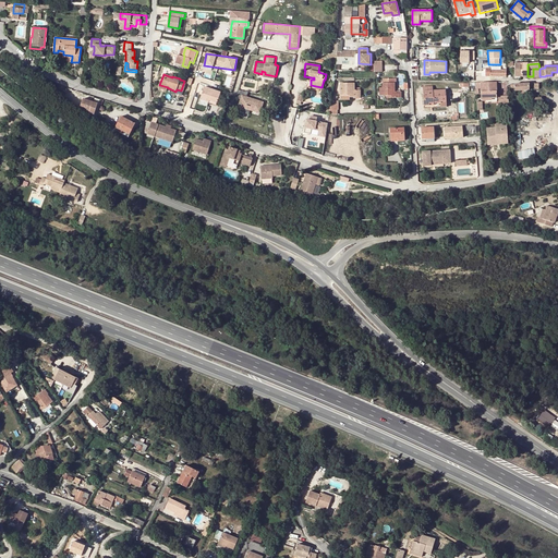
[(497,94),(507,94),(507,83),(497,82),(497,94)]
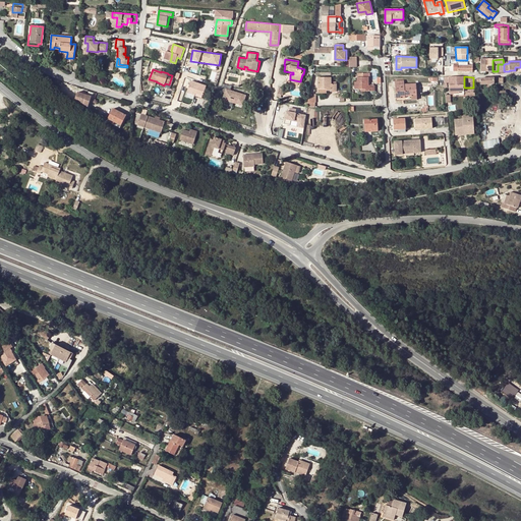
[(331,77),(317,78),(317,90),(326,90),(326,92),(337,92),(336,83),(331,83),(331,77)]
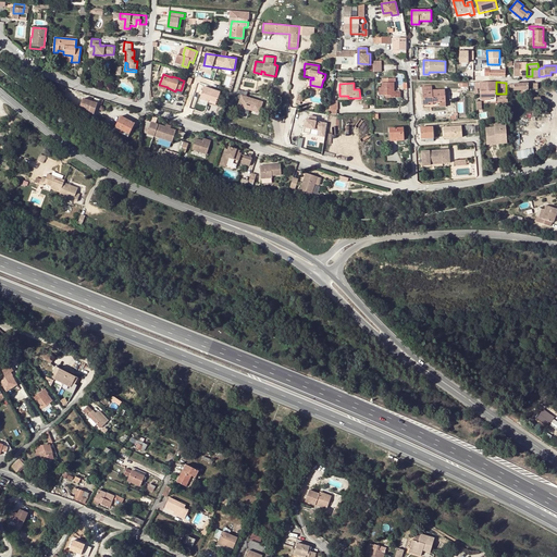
[(394,91),(394,83),(388,83),(382,83),(382,88),(381,88),(381,96),(386,96),(388,96),(388,98),(400,98),(400,91),(394,91)]
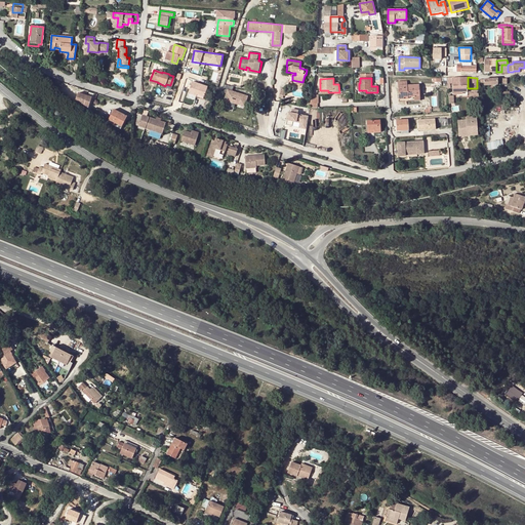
[(452,83),(453,94),(457,94),(457,95),(468,95),(468,92),(467,78),(452,78),(447,78),(447,83),(452,83)]
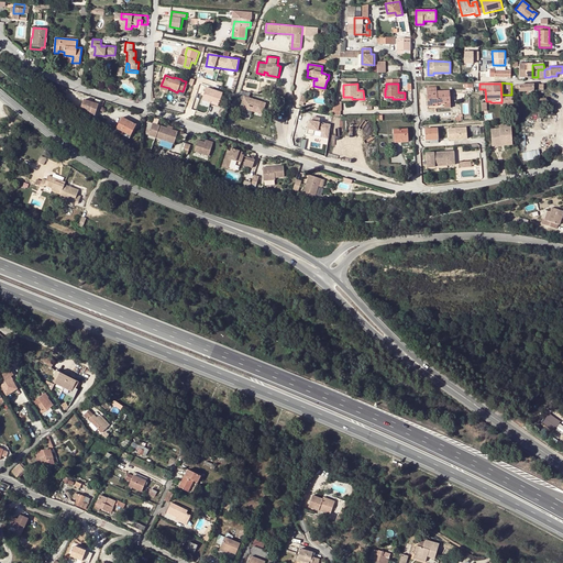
[(523,94),(523,95),(532,94),(532,91),(533,91),(533,89),(533,85),(515,85),(516,92),(522,91),(522,94),(523,94)]
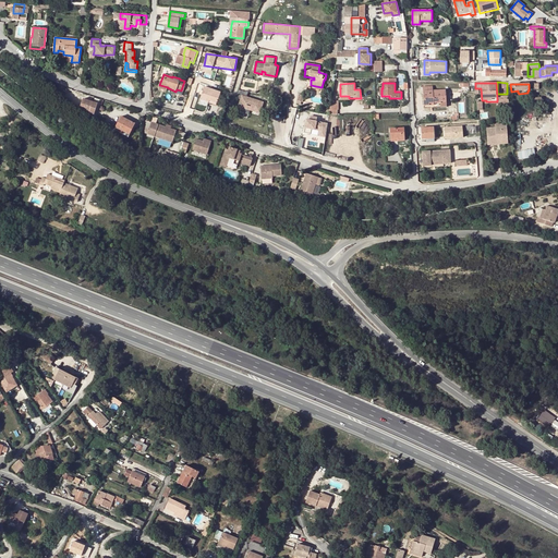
[(209,100),(217,104),(220,93),(204,87),(203,92),(202,95),(199,99),(208,102),(209,100)]
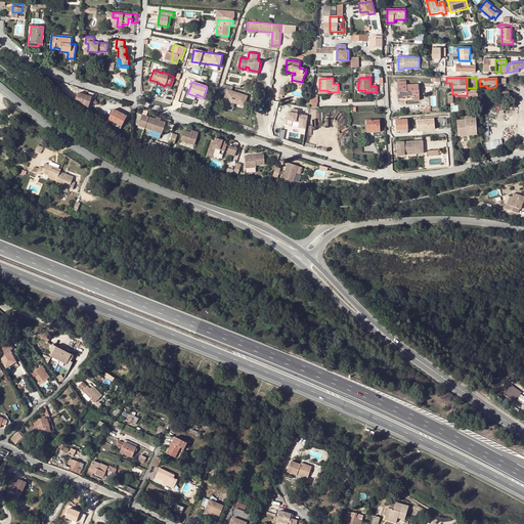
[(397,82),(398,101),(419,100),(419,85),(406,85),(406,82),(397,82)]
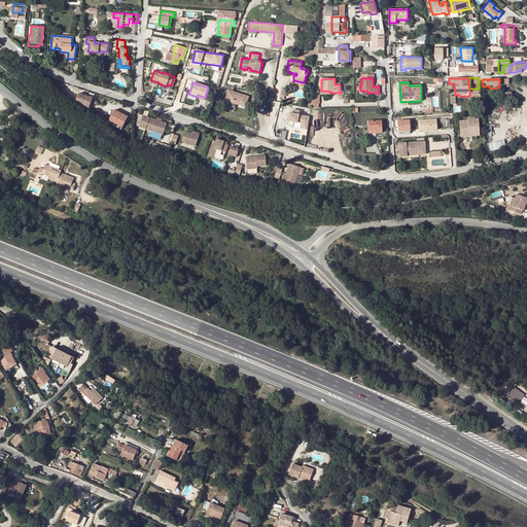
[(237,103),(246,106),(249,96),(234,91),(235,85),(225,84),(223,91),(229,93),(224,104),(232,106),(234,97),(238,98),(237,103)]
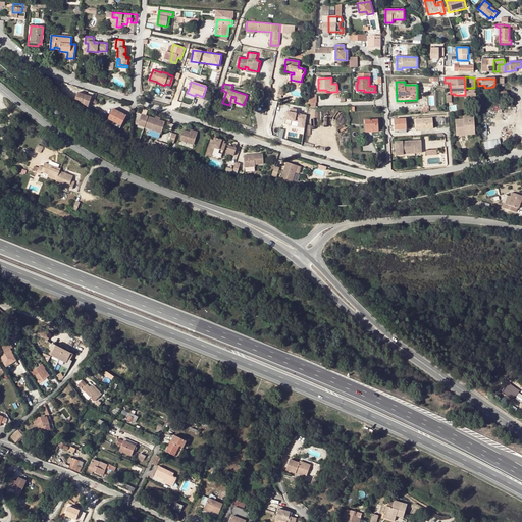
[(92,97),(77,93),(75,99),(81,101),(80,103),(84,104),(84,106),(89,107),(92,97)]
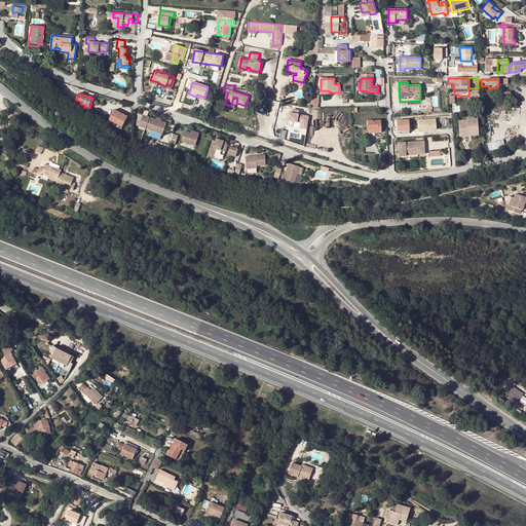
[(310,107),(309,109),(317,109),(317,104),(318,104),(318,99),(311,99),(310,107)]
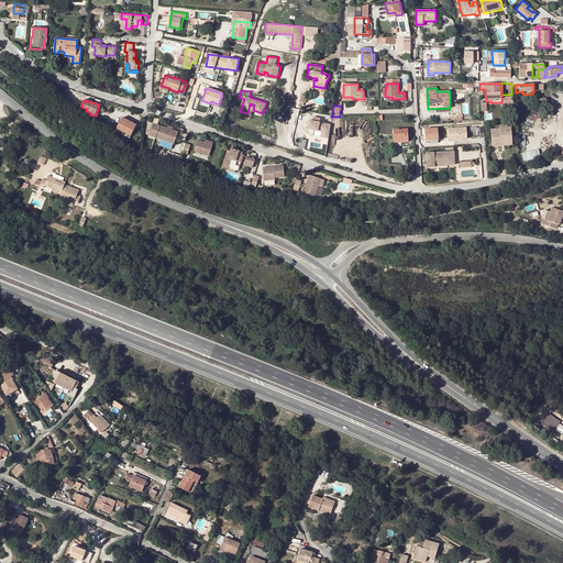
[(136,124),(122,118),(117,129),(122,132),(121,134),(129,139),(136,124)]
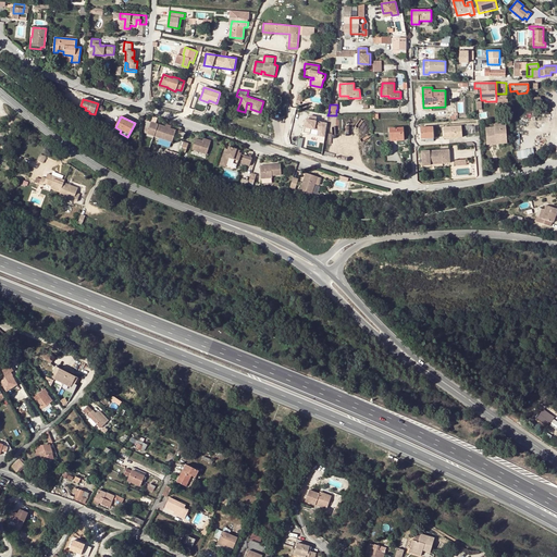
[(318,136),(324,137),(326,124),(316,122),(317,118),(309,116),(308,120),(306,120),(302,133),(309,134),(310,128),(319,131),(318,136)]
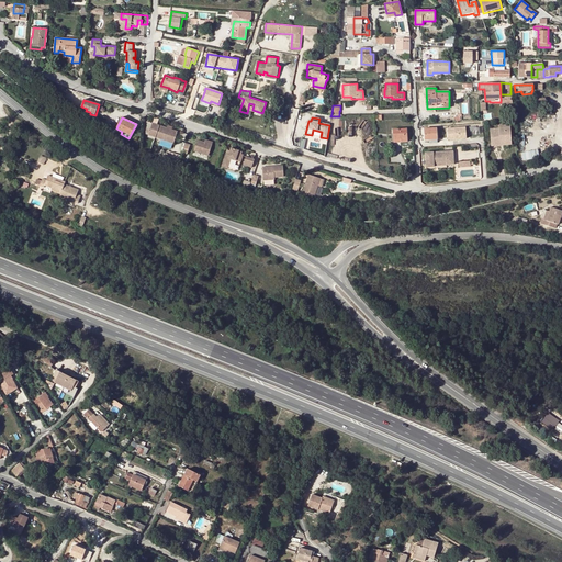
[(177,133),(152,124),(148,136),(173,144),(177,133)]
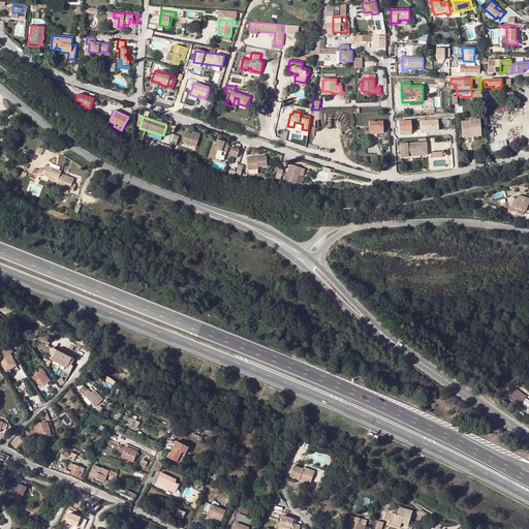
[(469,122),(461,122),(462,138),(481,136),(479,118),(469,119),(469,122)]
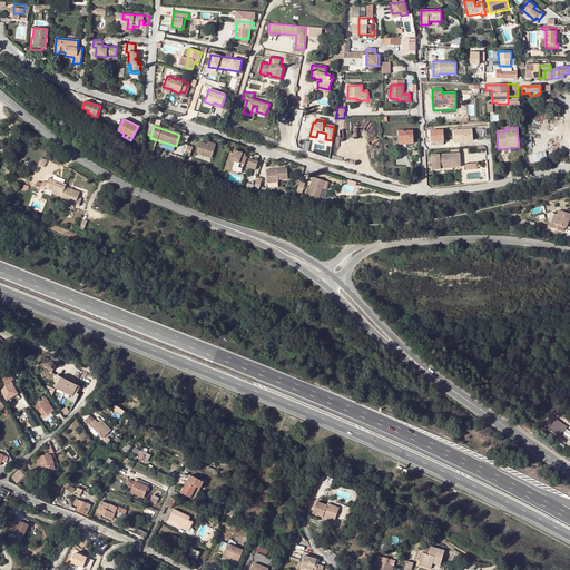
[(413,130),(399,131),(399,143),(405,143),(405,145),(411,145),(411,143),(413,141),(413,130)]
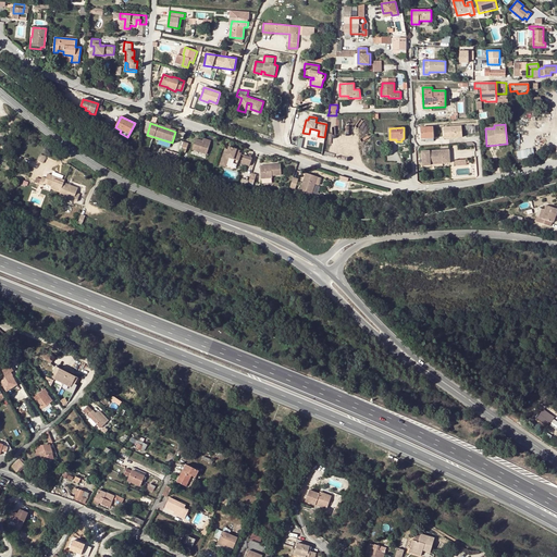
[(432,127),(421,127),(421,139),(425,138),(433,138),(432,127)]
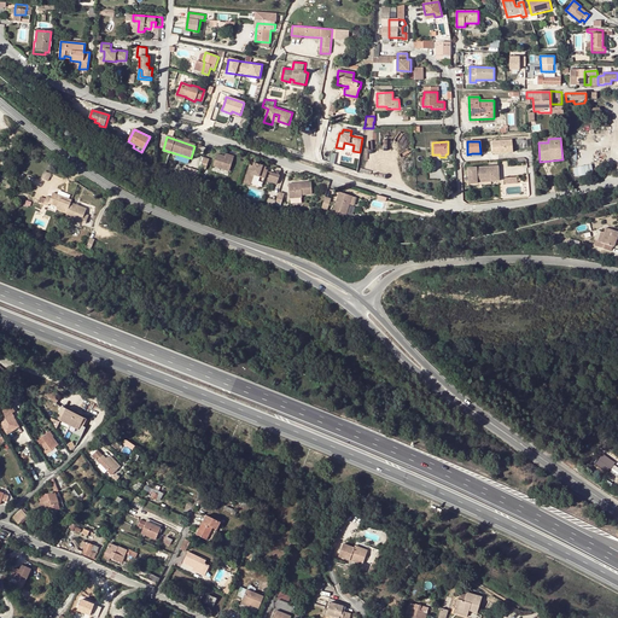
[(491,141),(493,151),(500,151),(500,153),(513,152),(512,141),(491,141)]
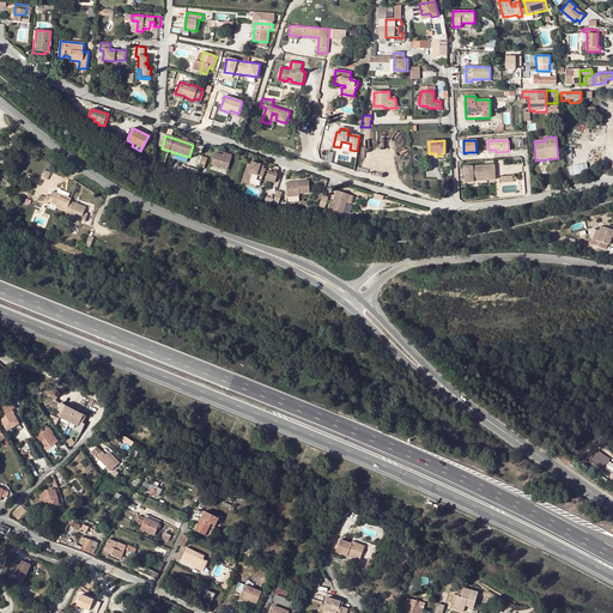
[(220,155),(213,152),(210,164),(226,170),(230,158),(220,155)]
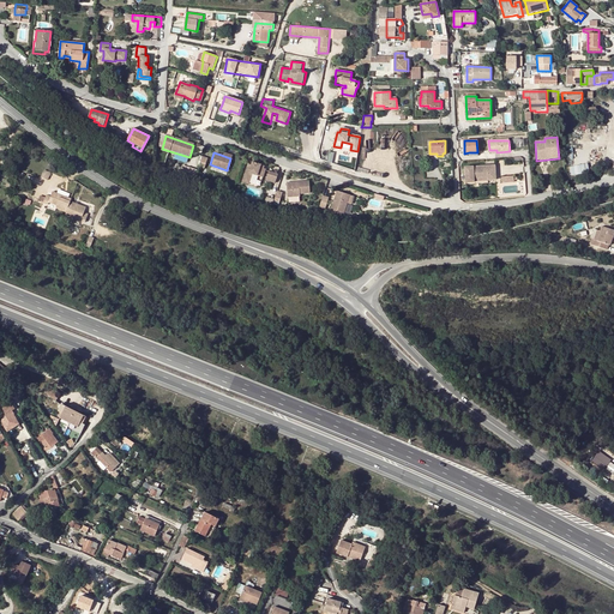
[(245,168),(240,181),(246,184),(250,174),(260,178),(263,168),(260,168),(258,164),(251,162),(248,169),(245,168)]
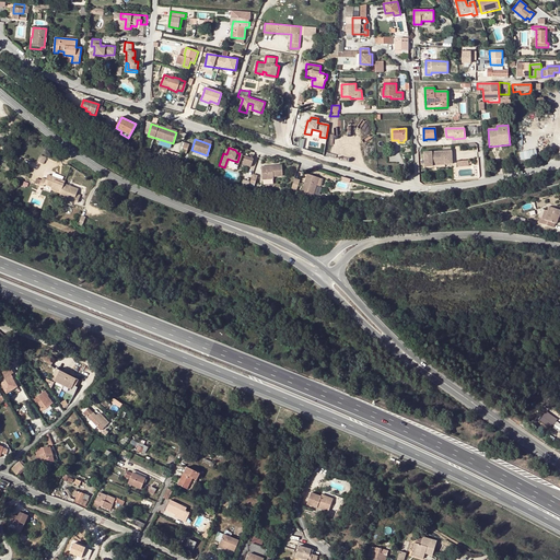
[(453,150),(426,152),(427,166),(434,165),(434,164),(434,161),(446,161),(446,163),(454,163),(453,150)]
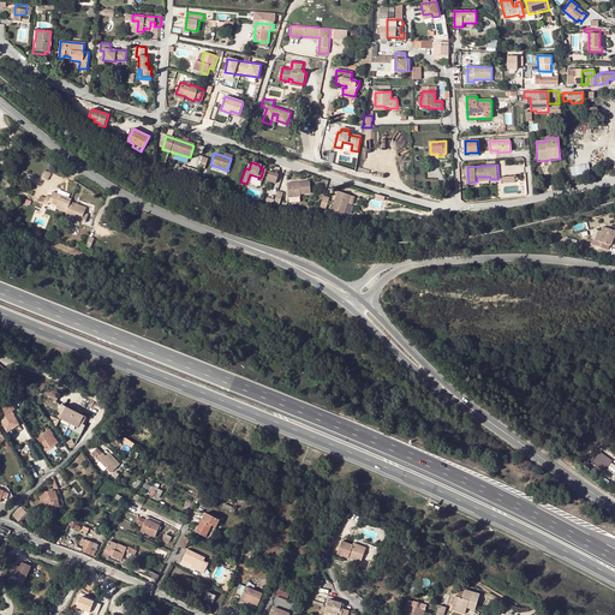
[(187,168),(184,177),(193,180),(196,171),(187,168)]
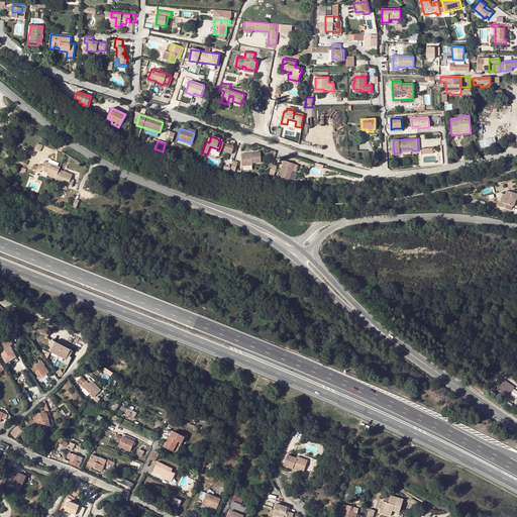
[(43,145),(38,142),(35,148),(40,151),(43,145)]
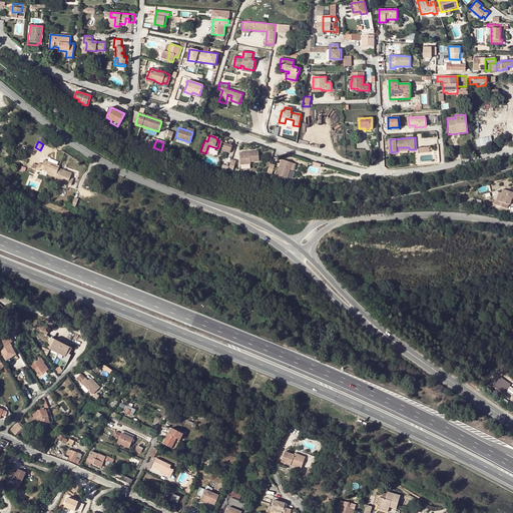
[(230,145),(223,143),(220,150),(228,152),(230,145)]
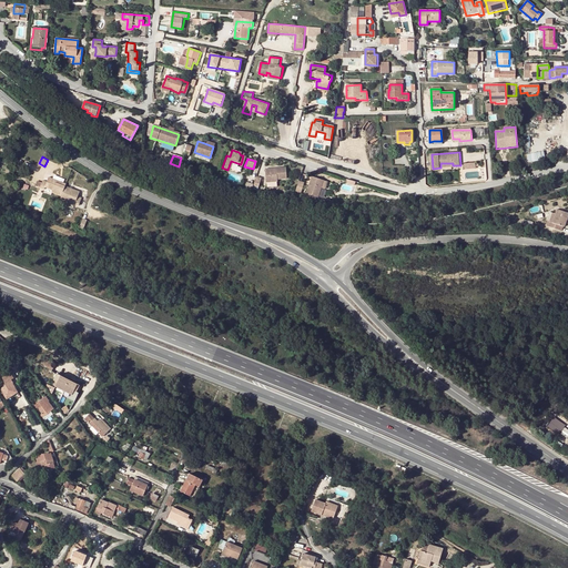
[(285,169),(275,169),(275,170),(270,170),(270,169),(265,169),(265,182),(276,182),(276,179),(286,179),(285,169)]
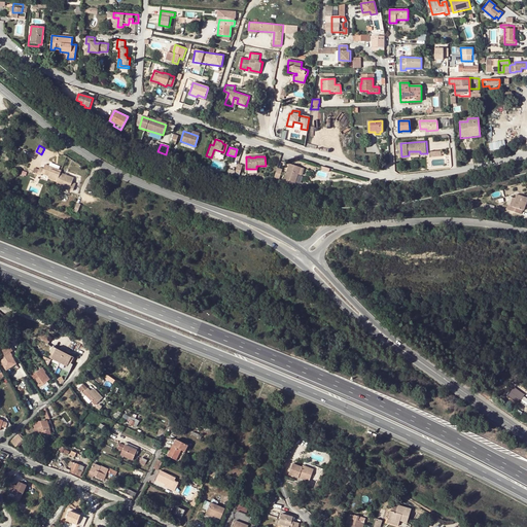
[(293,184),(296,175),(299,168),(287,165),(282,180),(293,184)]
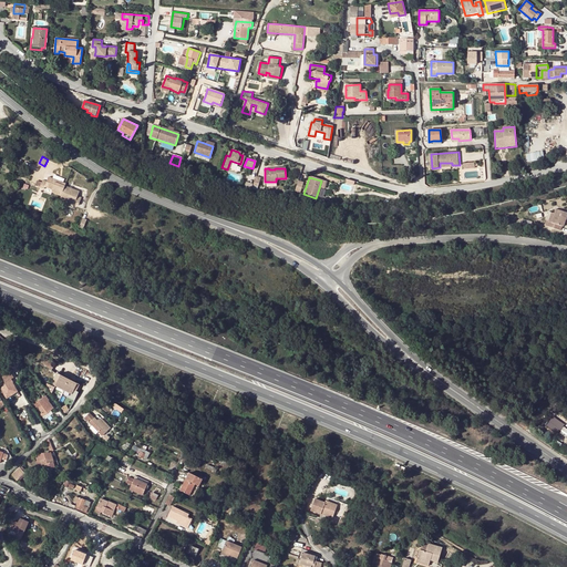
[(80,193),(65,186),(55,183),(48,179),(47,182),(43,181),(40,187),(44,189),(45,186),(52,189),(52,192),(61,196),(61,198),(68,202),(73,203),(79,206),(82,198),(78,196),(80,193)]
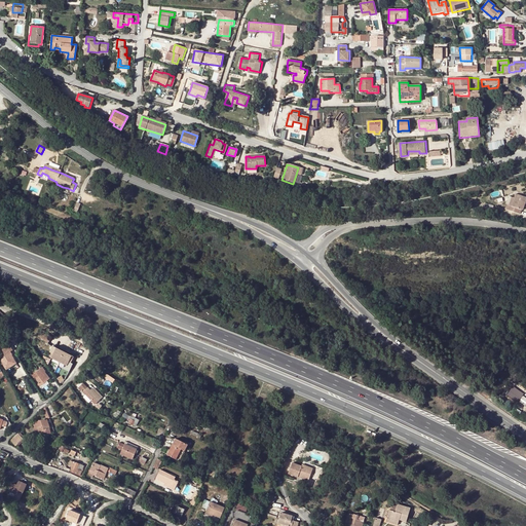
[(525,197),(520,196),(519,200),(517,210),(525,212),(525,197)]
